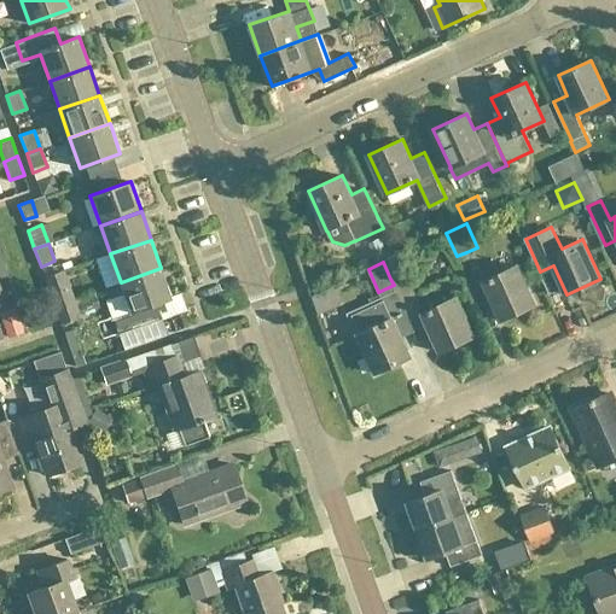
[(517,265),(483,280),(501,320),(535,304),(517,265)]
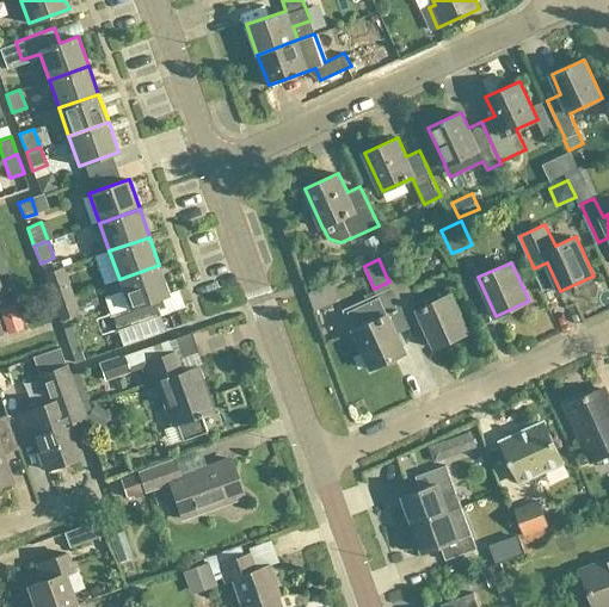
[(120,279),(106,284),(110,297),(123,292),(129,308),(112,314),(118,329),(161,315),(157,299),(170,295),(159,265),(120,279)]
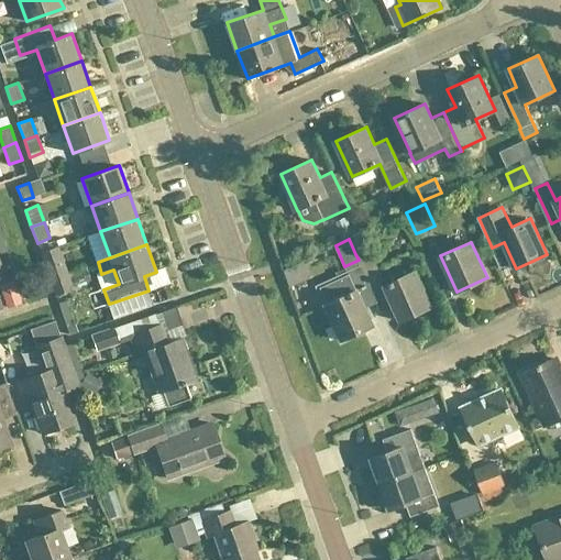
[(63,274),(56,257),(53,248),(40,252),(43,262),(50,278),(63,274)]
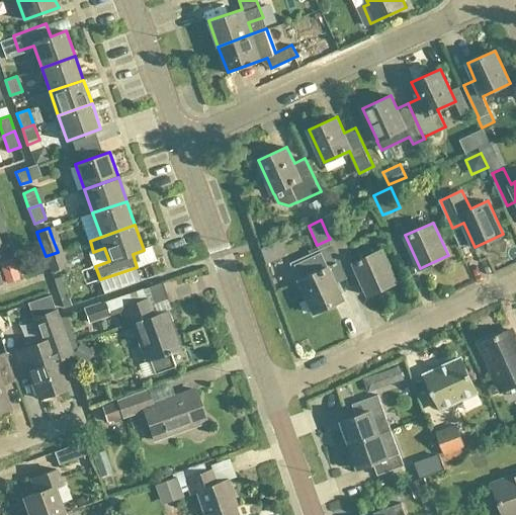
[(333,245),(341,263),(353,257),(340,228),(327,234),(330,239),(333,245)]
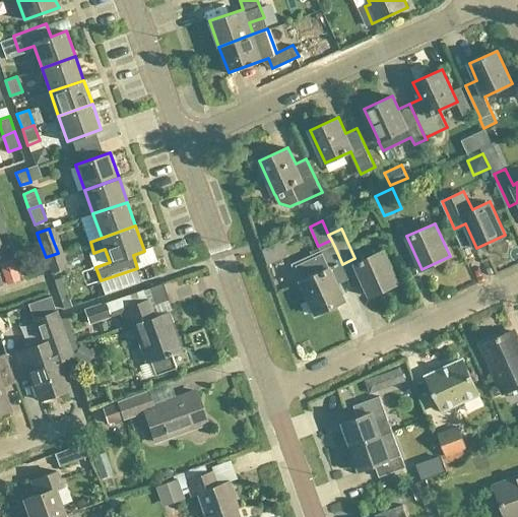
[(342,264),(334,246),(312,256),(319,273),(302,281),(316,314),(345,301),(337,283),(349,278),(342,264)]
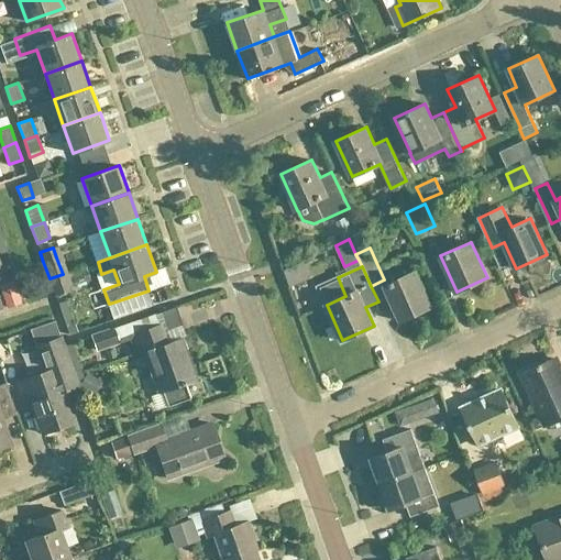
[(416,271),(385,285),(402,320),(432,306),(416,271)]
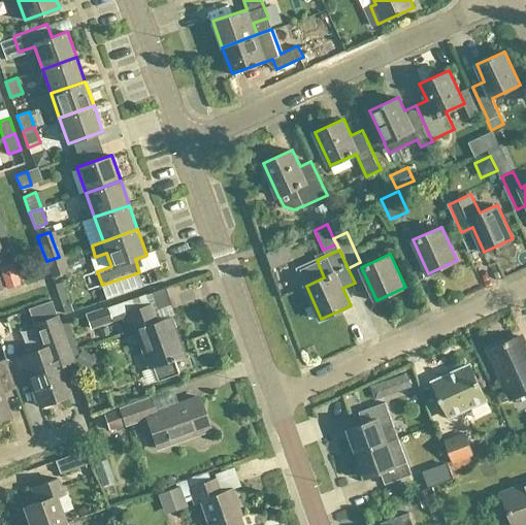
[(64,272),(59,257),(46,261),(52,276),(64,272)]
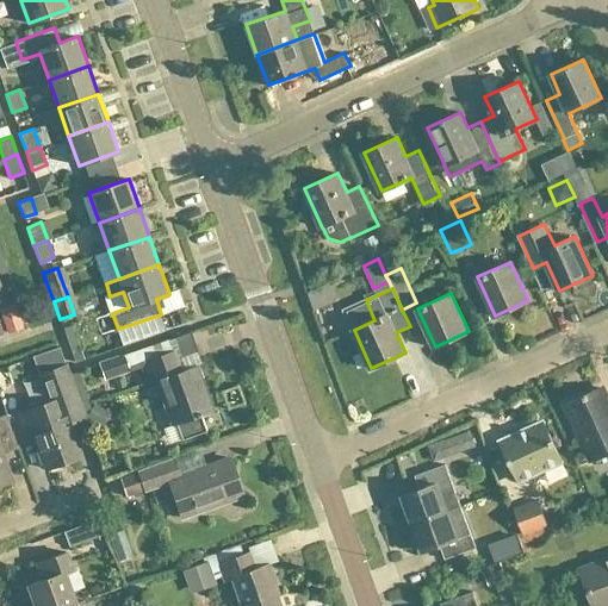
[(0,307),(0,312),(7,333),(23,328),(13,303),(0,307)]
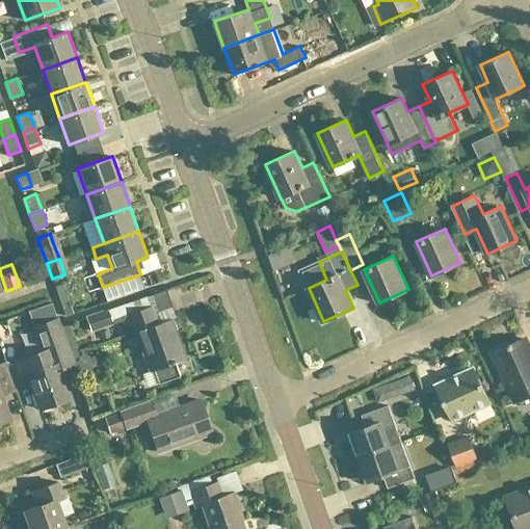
[(71,399),(60,369),(74,365),(52,301),(33,309),(48,349),(19,360),(24,374),(28,372),(41,410),(71,399)]
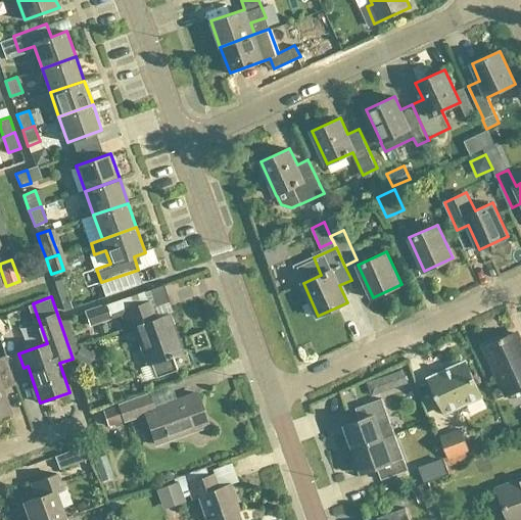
[(148,301),(122,312),(123,314),(129,329),(135,327),(148,364),(148,365),(152,363),(157,375),(157,377),(178,370),(173,356),(183,351),(170,314),(156,319),(150,301),(148,301)]
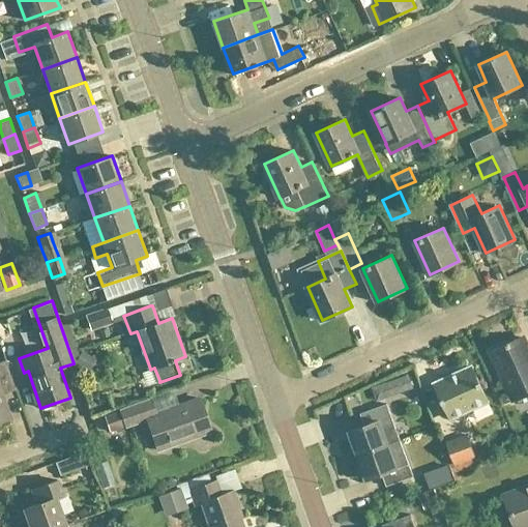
[(107,306),(85,315),(90,331),(113,323),(108,308),(107,306)]
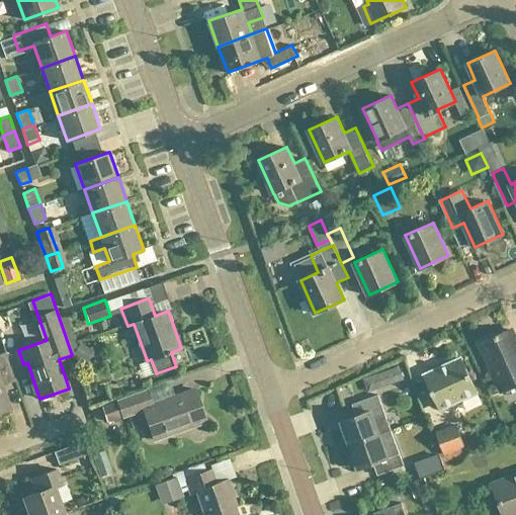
[(499,335),(481,343),(503,391),(515,384),(515,332),(514,329),(499,336),(499,335)]
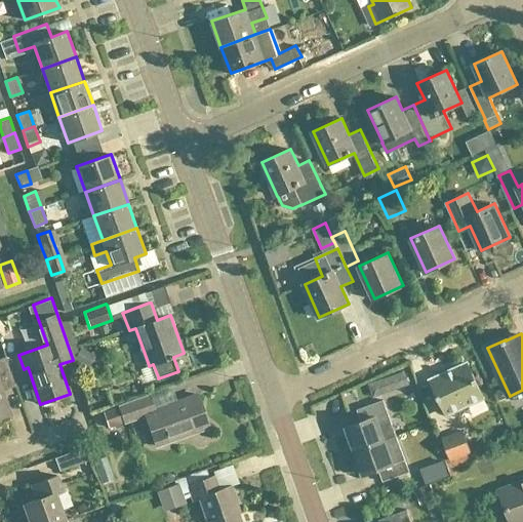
[(96,355),(82,347),(75,358),(89,367),(96,355)]
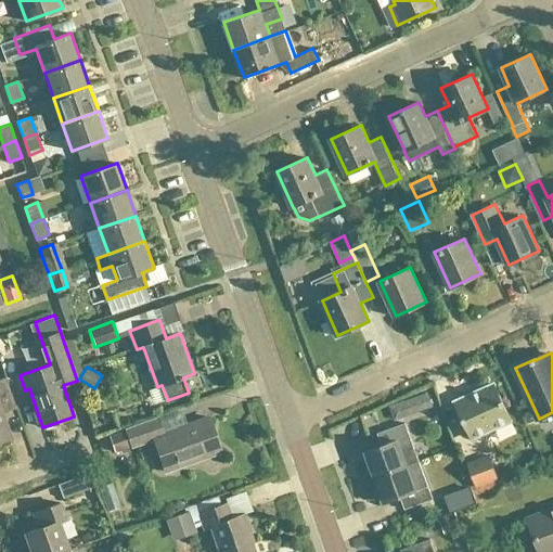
[(0,441),(13,438),(3,413),(17,408),(7,377),(0,380),(0,441)]
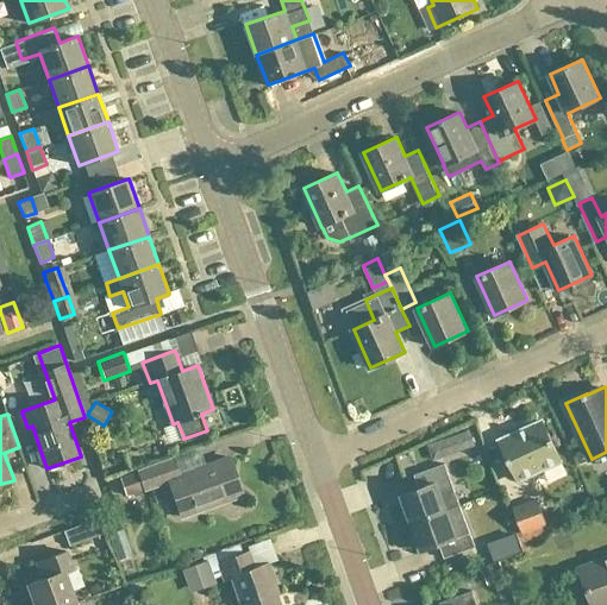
[(544,421),(501,440),(519,479),(562,459),(544,421)]
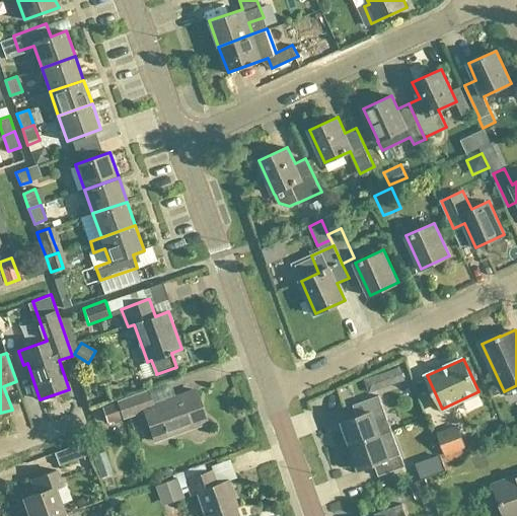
[(391,384),(405,379),(399,366),(386,371),(391,384)]
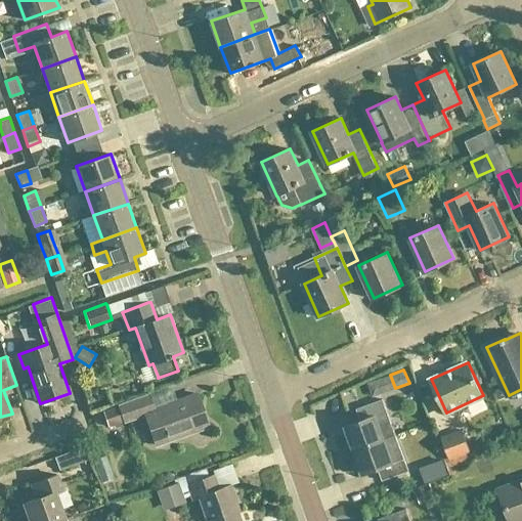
[(150,396),(121,406),(120,404),(102,411),(109,427),(146,414),(158,444),(210,426),(198,394),(156,409),(150,396)]
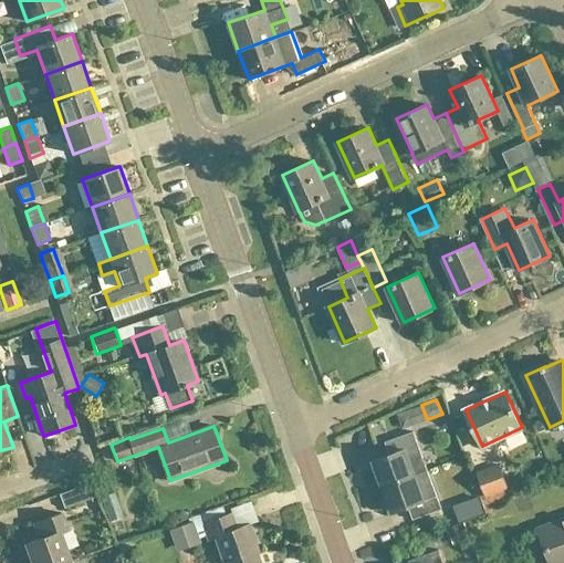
[(426,470),(411,431),(385,440),(390,455),(374,460),(383,486),(416,475),(416,473),(426,470)]
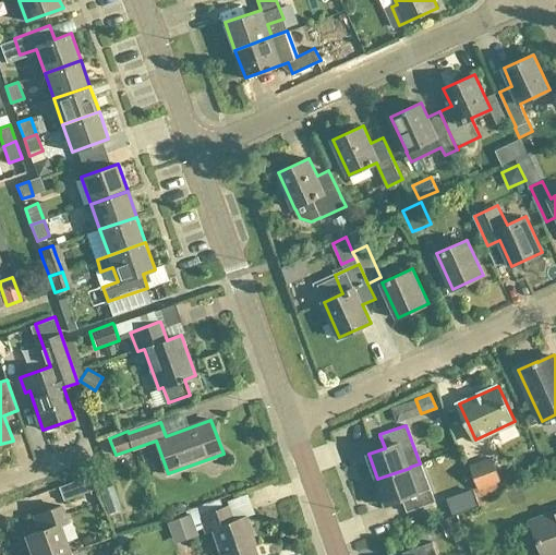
[(492,457),(480,461),(488,486),(502,481),(492,457)]
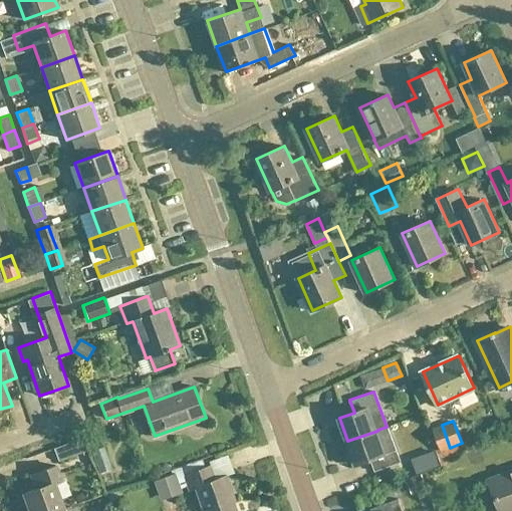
[(382,446),(377,431),(347,441),(355,464),(370,459),(375,471),(402,462),(395,442),(382,446)]
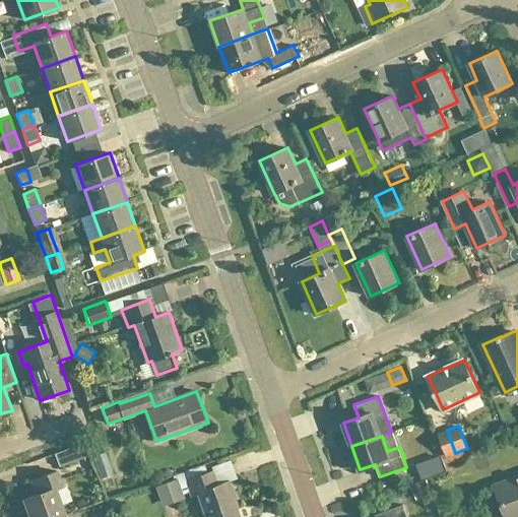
[(84,442),(54,453),(59,466),(89,454),(84,442)]
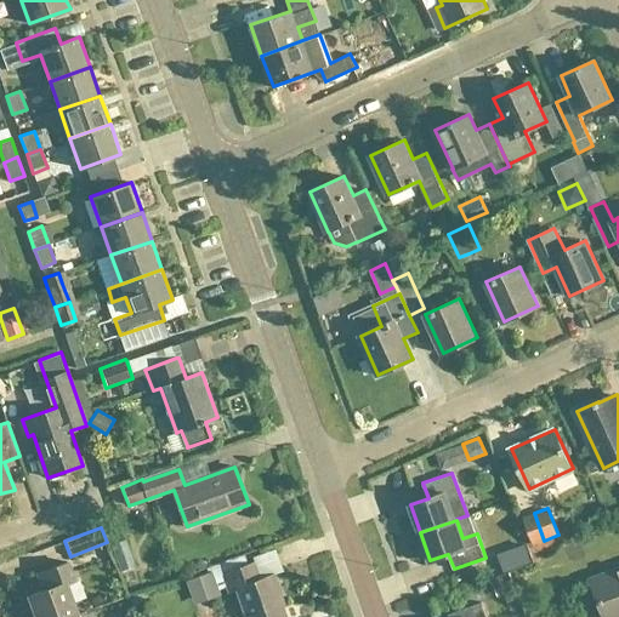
[(136,565),(126,537),(112,543),(121,571),(136,565)]
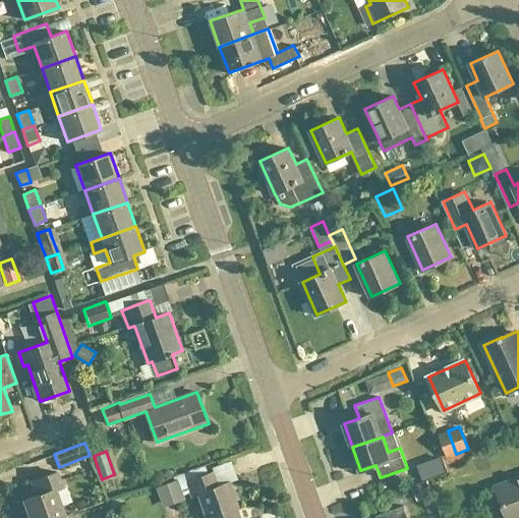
[(439,459),(425,463),(430,477),(443,472),(439,459)]
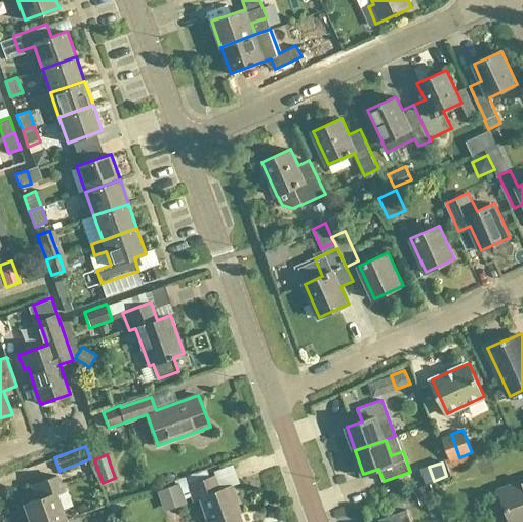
[(175,485),(157,491),(164,511),(186,504),(185,498),(193,495),(195,499),(200,497),(209,521),(241,521),(236,505),(238,504),(231,486),(219,490),(213,474),(190,483),(189,480),(175,485)]
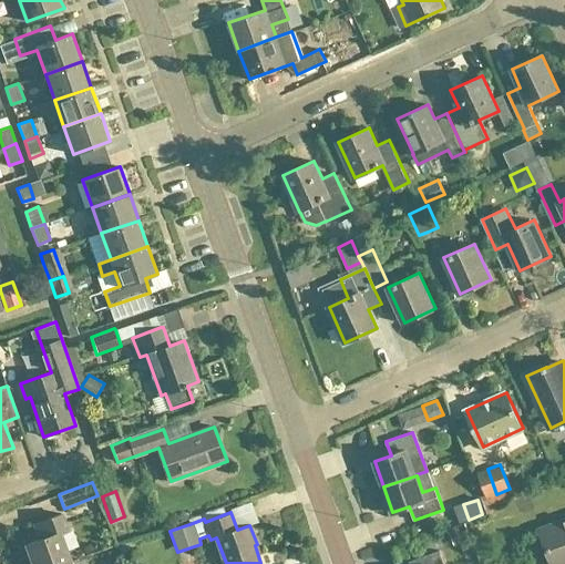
[(34,524),(40,540),(26,544),(32,563),(65,563),(71,562),(60,533),(69,530),(62,513),(34,524)]
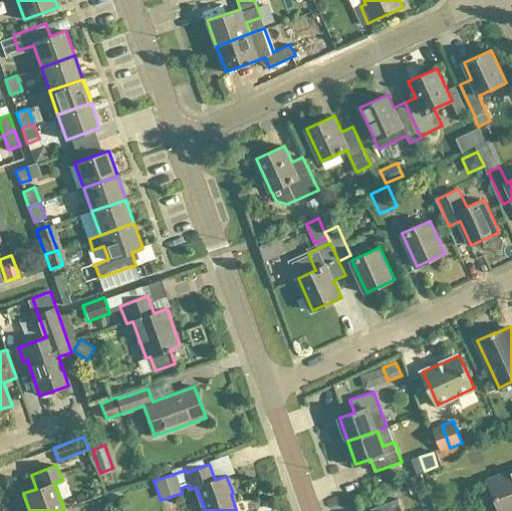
[(511,471),(490,480),(501,510),(511,510),(511,471)]
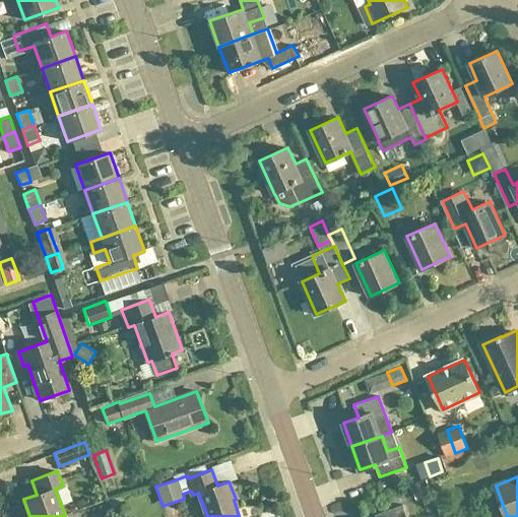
[(427,478),(410,485),(415,499),(423,497),(425,505),(435,502),(427,478)]
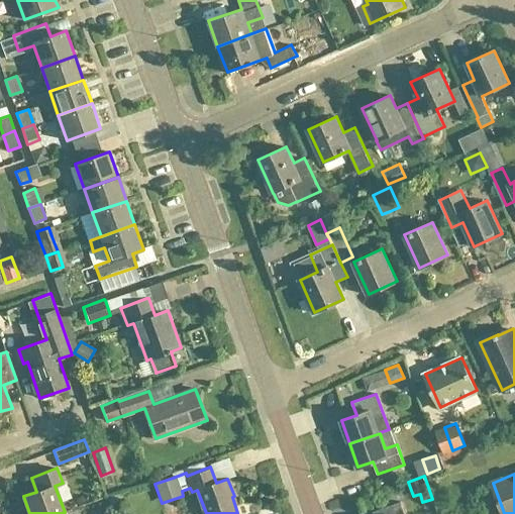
[(347,483),(350,496),(369,492),(366,479),(347,483)]
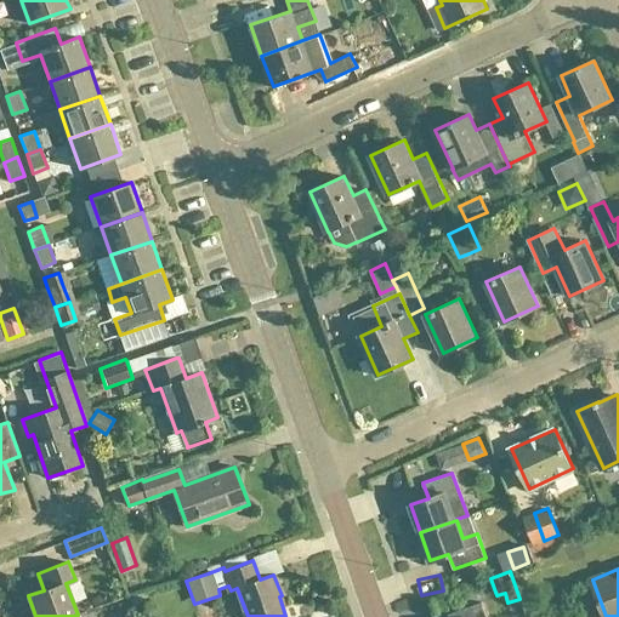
[(488,616),(483,603),(449,615),(449,616),(488,616)]
